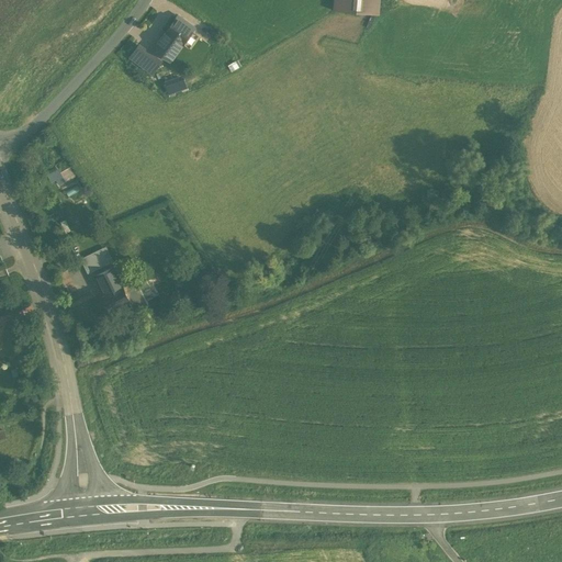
[(334,0),(334,9),(378,13),(379,0),(378,0),(334,0)]
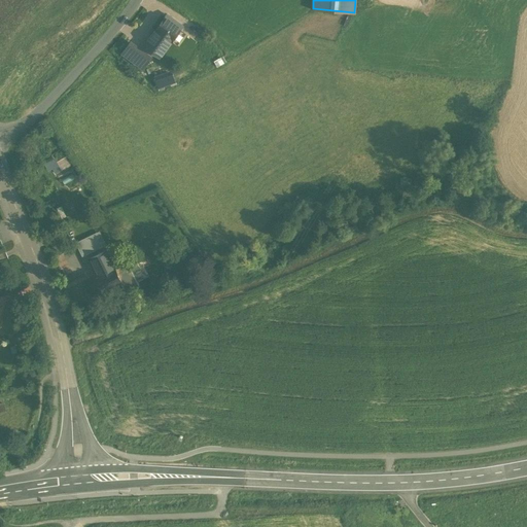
[(180,28),(166,16),(156,30),(153,35),(164,43),(167,38),(171,40),(180,28)]
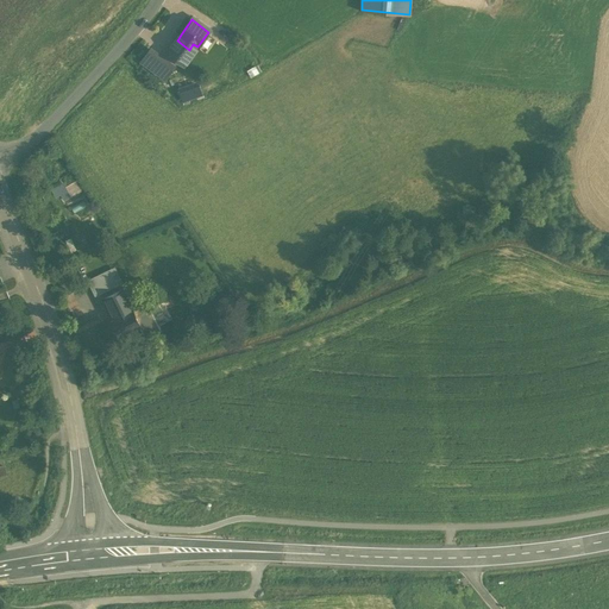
[(230,37),(218,51),(227,58),(239,44),(230,37)]
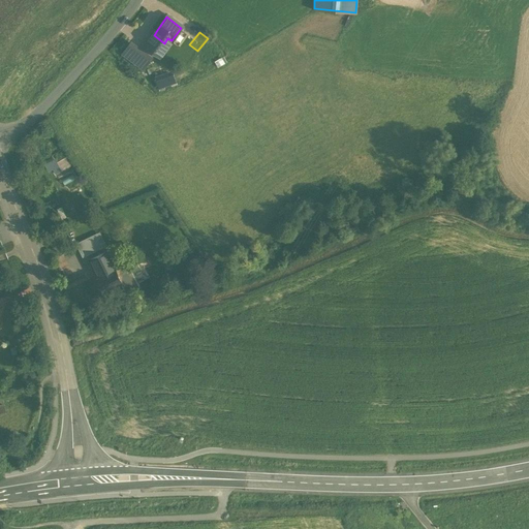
[(113,267),(105,252),(101,253),(105,260),(94,266),(98,274),(93,277),(101,294),(122,284),(126,292),(139,286),(126,260),(113,267)]
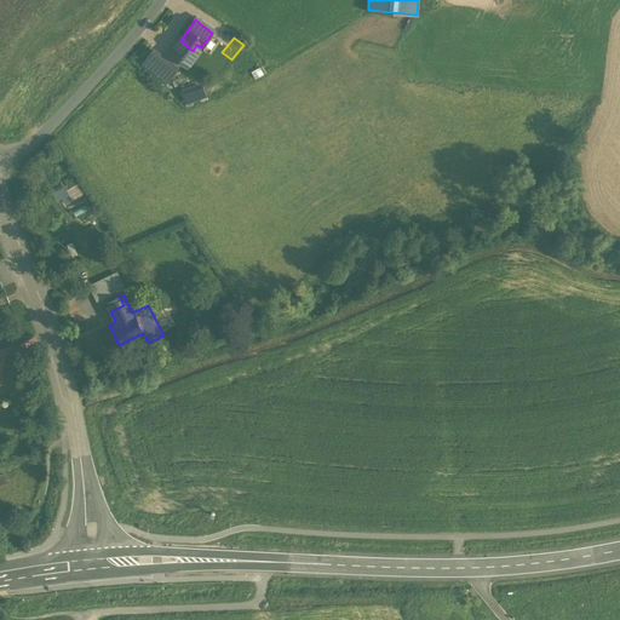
[(119,297),(105,304),(110,311),(124,305),(119,297)]
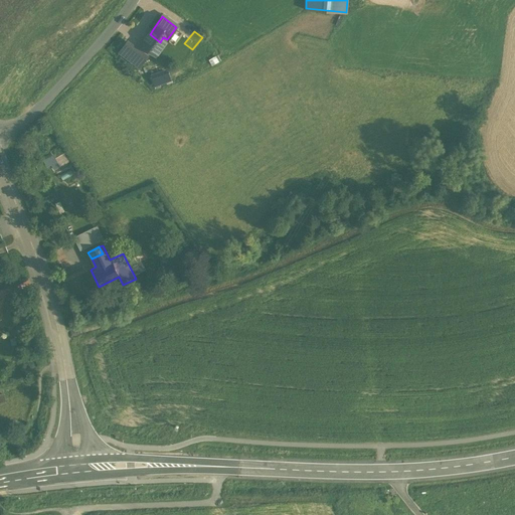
[(12,291),(3,269),(0,270),(0,299),(1,299),(4,294),(12,291)]
